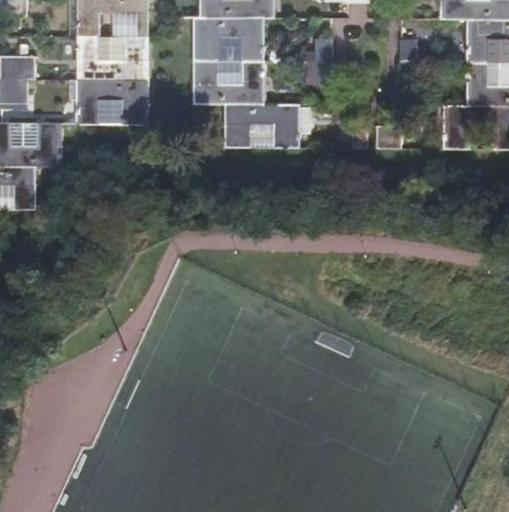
[(22,0),(0,0),(0,15),(23,15),(22,0)]
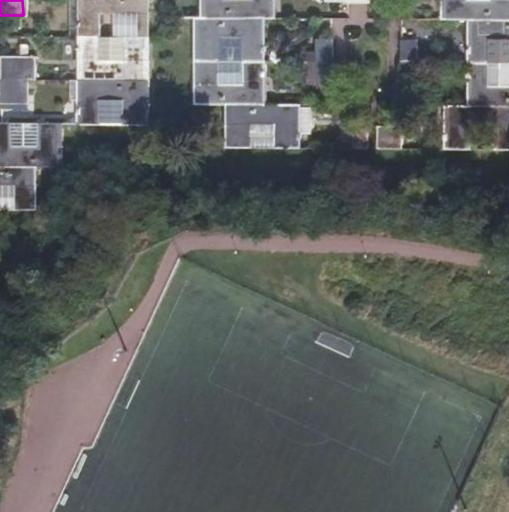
[(74,0),(75,36),(96,36),(96,12),(120,12),(120,36),(145,36),(144,0),(74,0)]
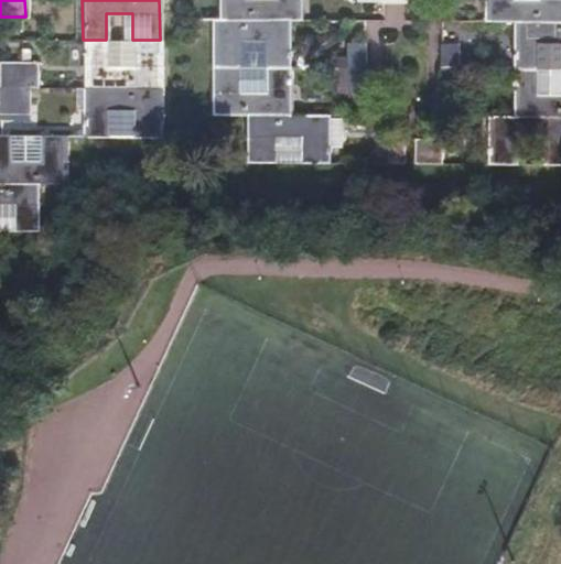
[(291,22),(303,22),(302,0),(219,0),(219,22),(291,22)]
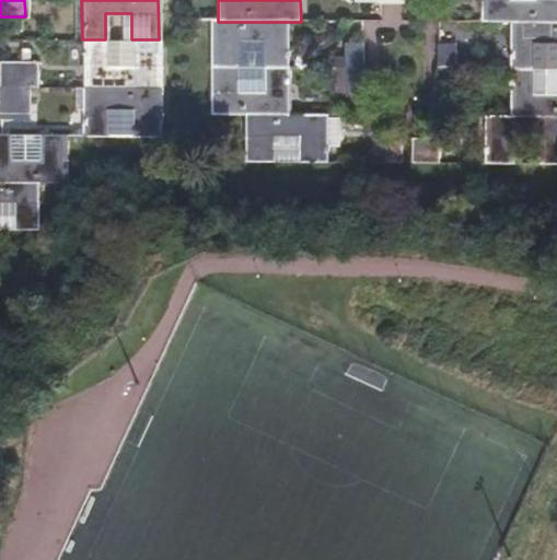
[(556,0),(478,0),(479,20),(508,20),(556,19),(556,0)]
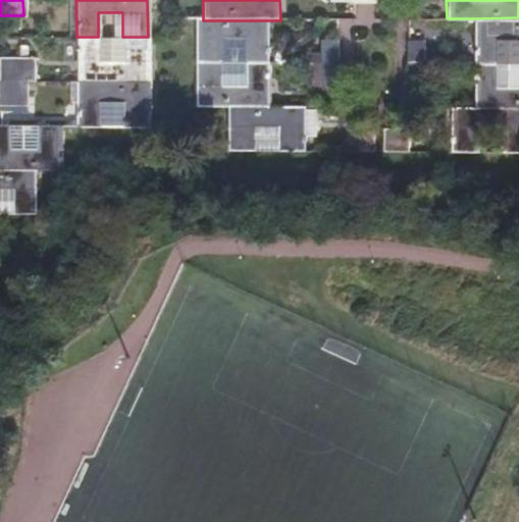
[(473,62),(518,62),(518,17),(473,18),(473,62)]
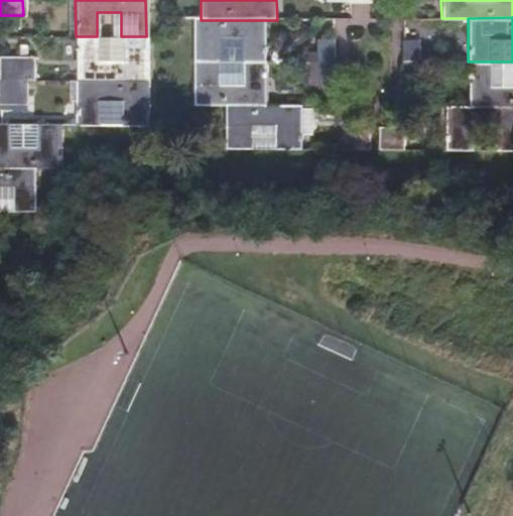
[(244,63),(266,63),(266,20),(201,20),(195,20),(195,63),(221,63),(244,63)]
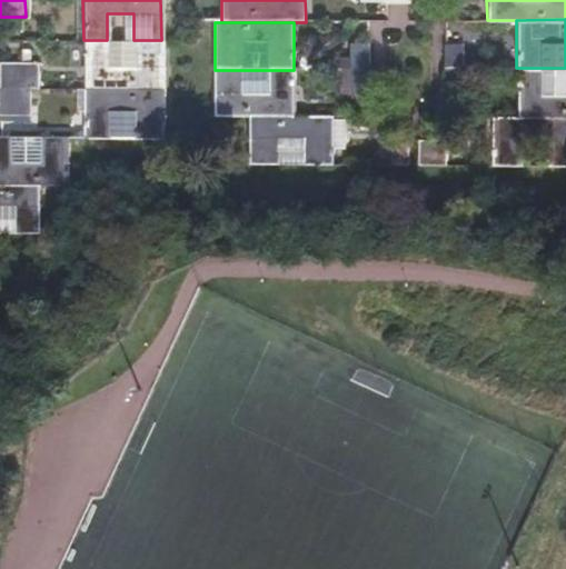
[(107,40),(83,40),(83,89),(161,89),(161,40),(133,40),(107,40)]
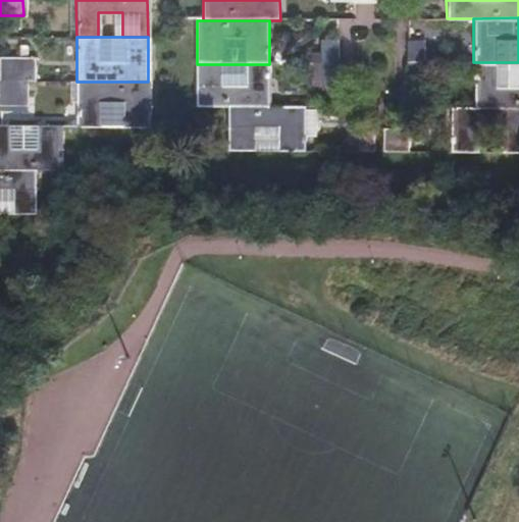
[(338,42),(320,42),(320,64),(338,64),(338,42)]
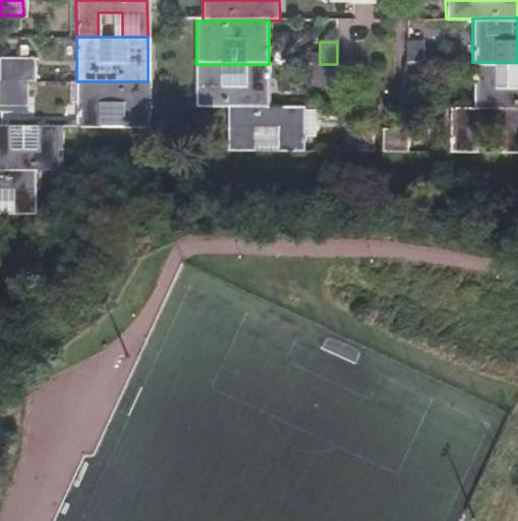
[(424,43),(407,43),(407,64),(424,64),(424,43)]
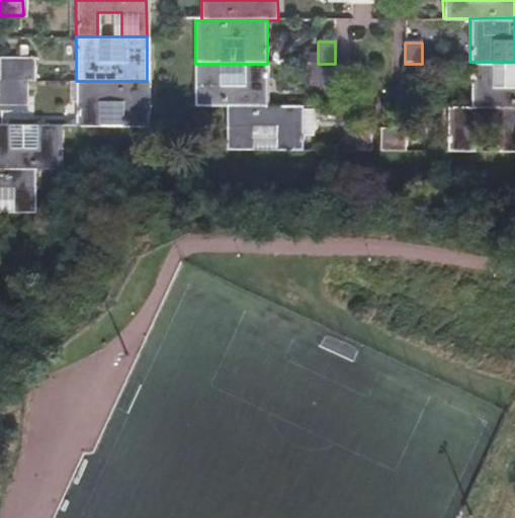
[(23,57),(0,57),(0,81),(23,81),(23,57)]
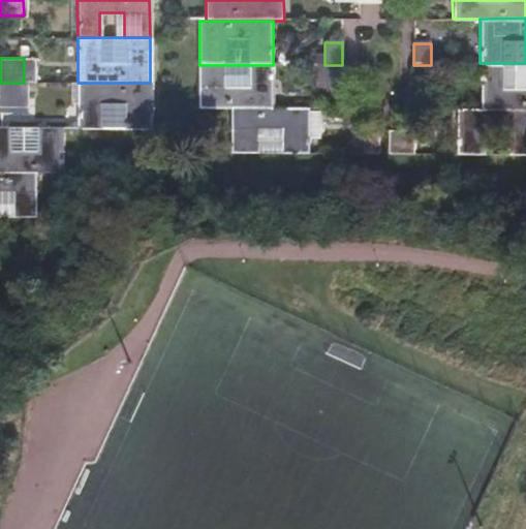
[(525,107),(525,63),(480,63),(481,109),(525,107)]
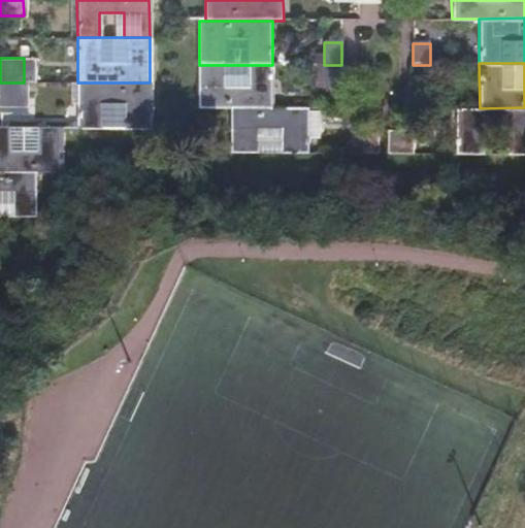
[(231,109),(272,109),(272,65),(250,65),(250,90),(226,90),(226,65),(199,65),(199,109),(231,109)]
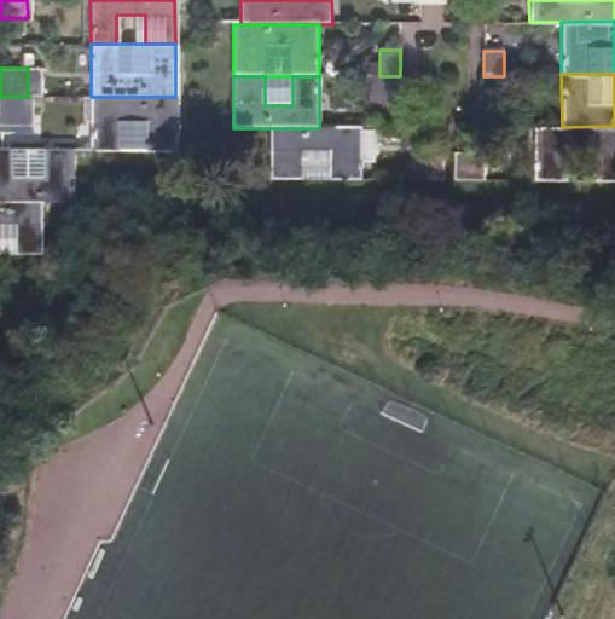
[(400,76),(379,76),(379,104),(400,104),(400,76)]
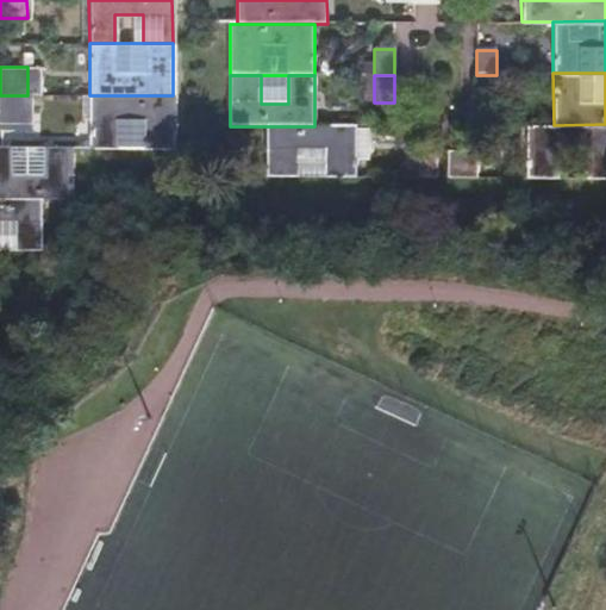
[(497,75),(476,75),(476,101),(497,101),(497,75)]
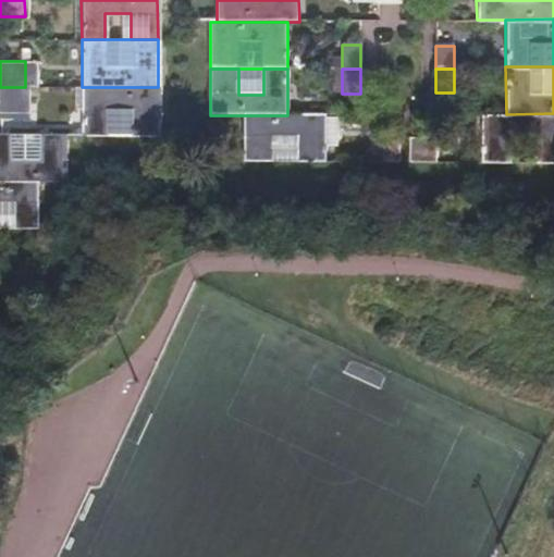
[(25,87),(0,87),(0,112),(26,111),(25,87)]
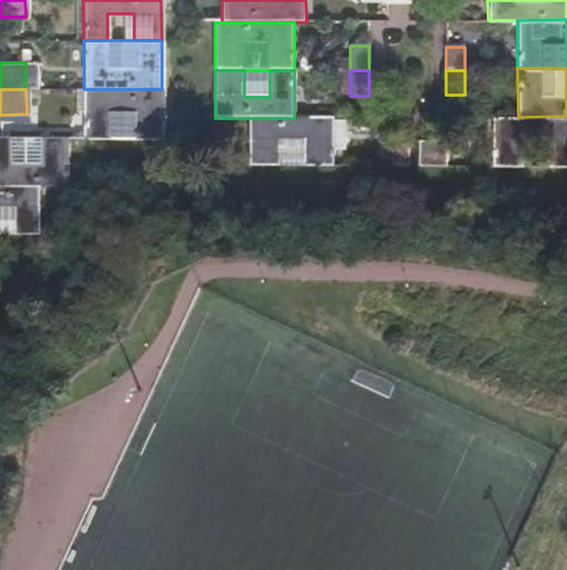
[(84,89),(74,89),(74,111),(84,111),(84,89)]
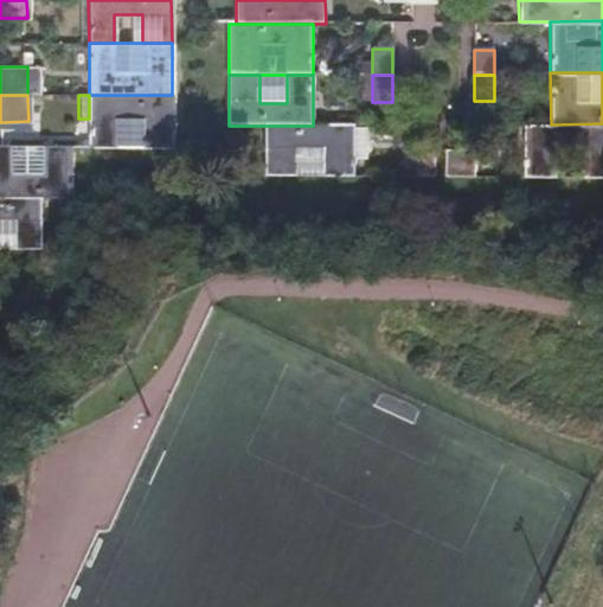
[(172,95),(89,95),(89,119),(89,145),(172,145),(172,95)]
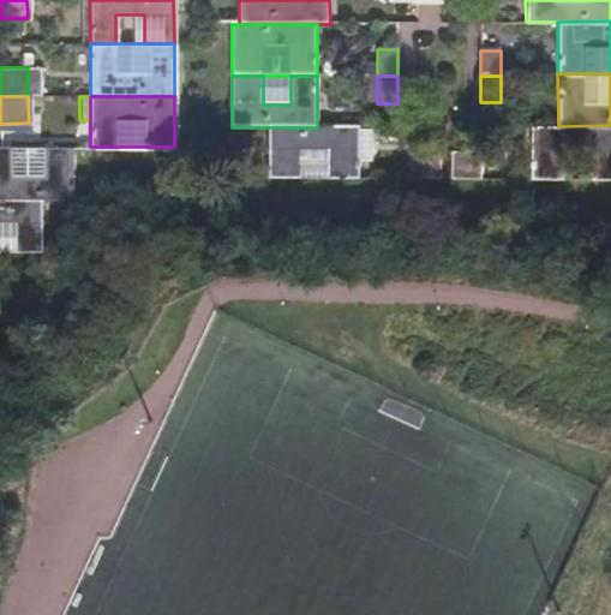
[(610,125),(558,126),(531,126),(531,178),(562,178),(562,150),(589,150),(589,178),(610,177),(610,125)]
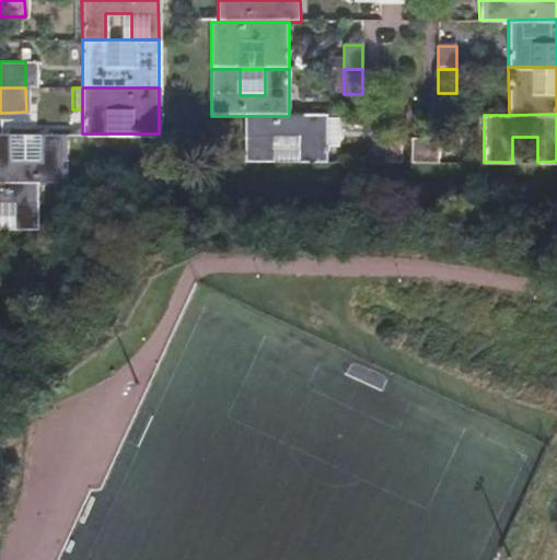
[(326,119),(326,116),(289,116),(245,116),(245,164),(326,164),(326,149),(326,119)]
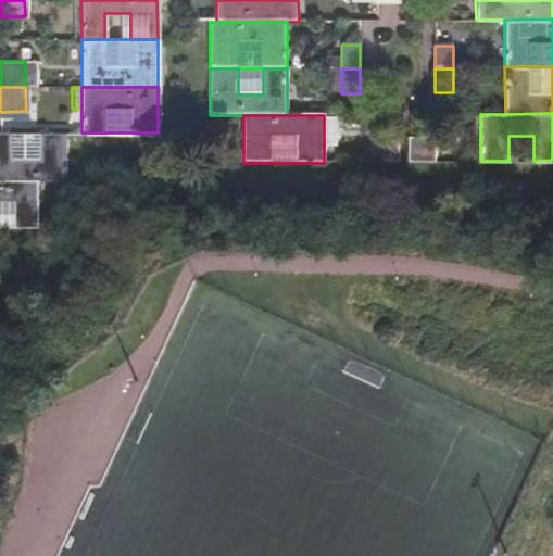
[(338,118),(324,118),(324,148),(338,148),(338,118)]
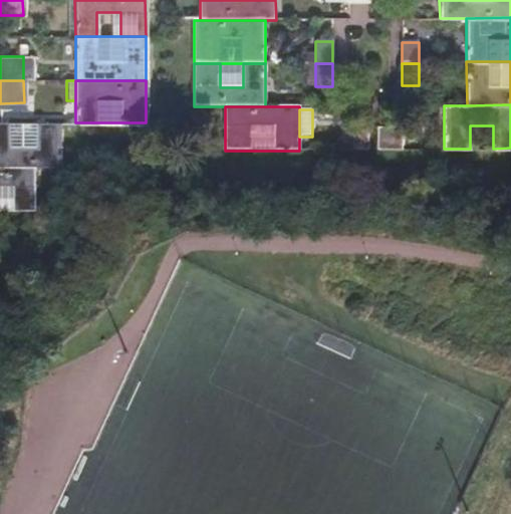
[(59,166),(59,122),(0,122),(0,166),(34,166),(59,166)]
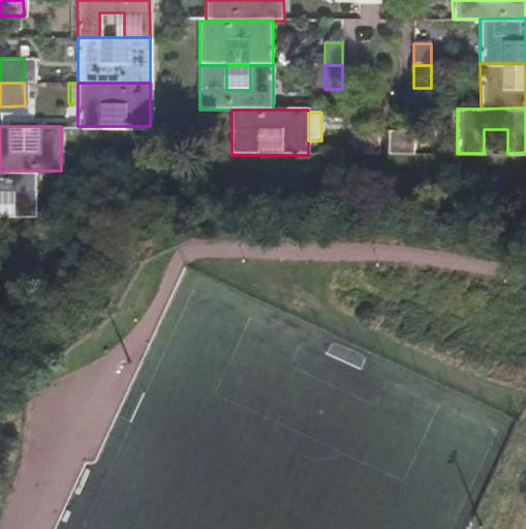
[(378,132),(361,132),(361,155),(378,155),(378,132)]
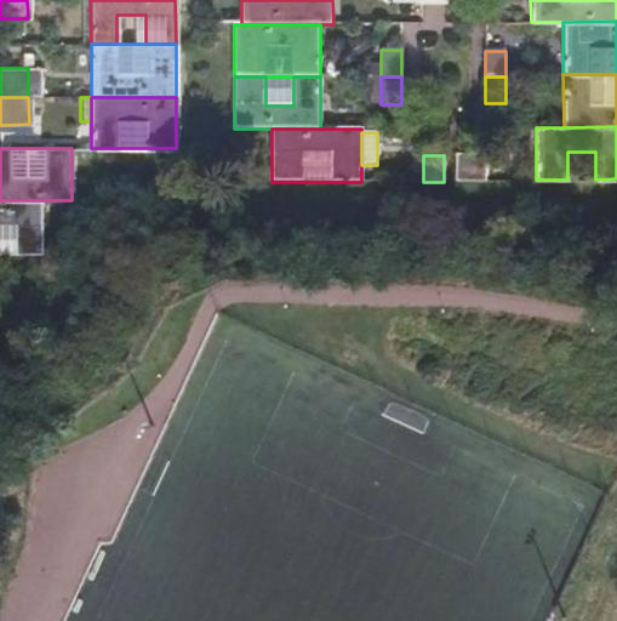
[(476,155),(457,155),(457,182),(476,182),(476,155)]
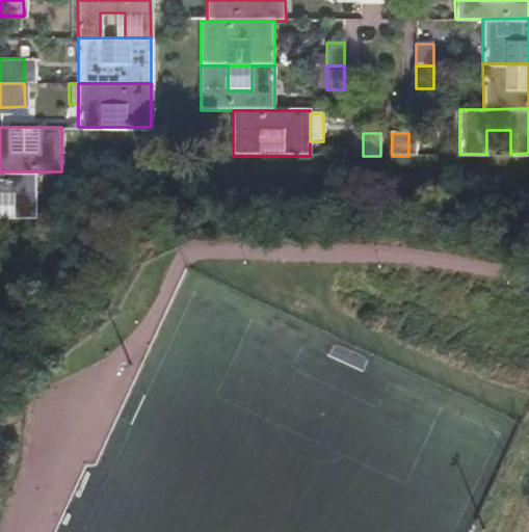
[(0,217),(35,218),(35,171),(0,171),(0,217)]
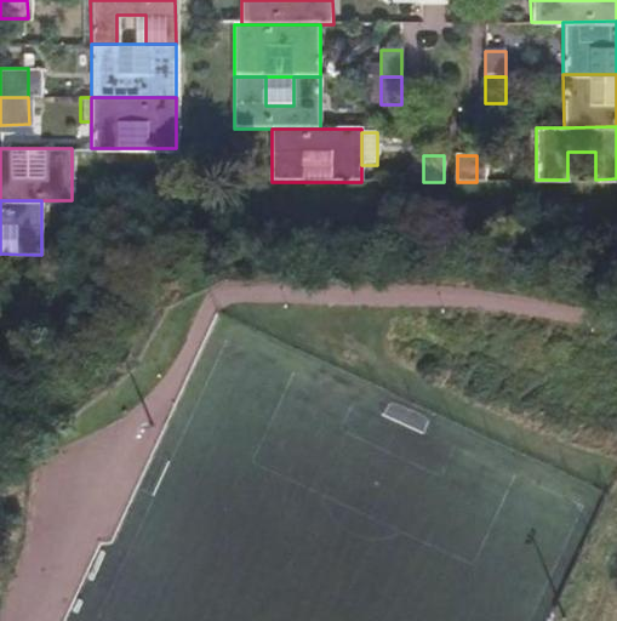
All buildings are outlined.
